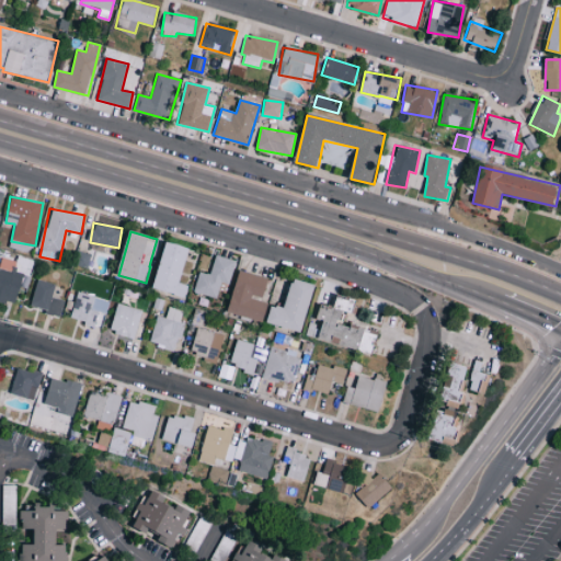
[(182,284),(190,248),(165,242),(155,290),(187,298),(190,286),(182,284)]
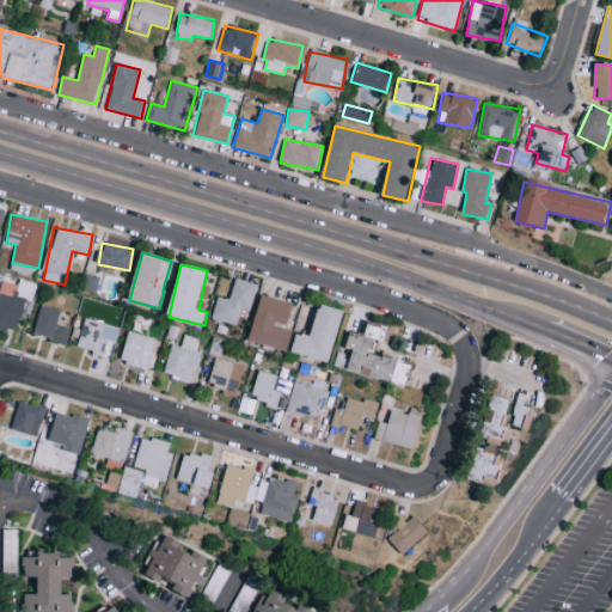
[(96,293),(101,277),(84,273),(79,288),(96,293)]
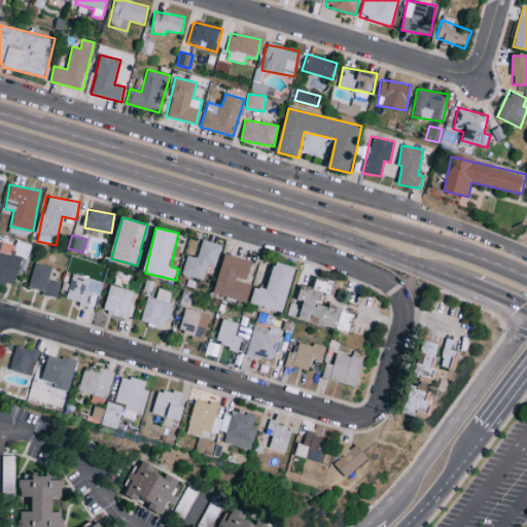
[(216,268),(222,245),(203,240),(198,258),(187,255),(181,275),(204,281),(208,266),(216,268)]
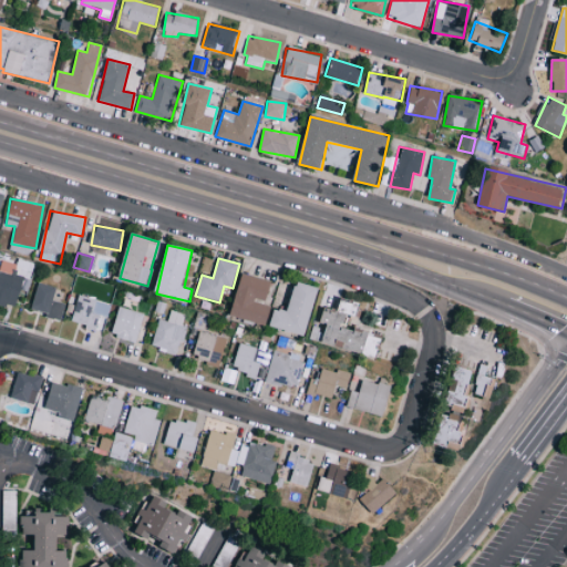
[(0,303),(14,309),(21,289),(27,291),(30,280),(0,269),(0,303)]
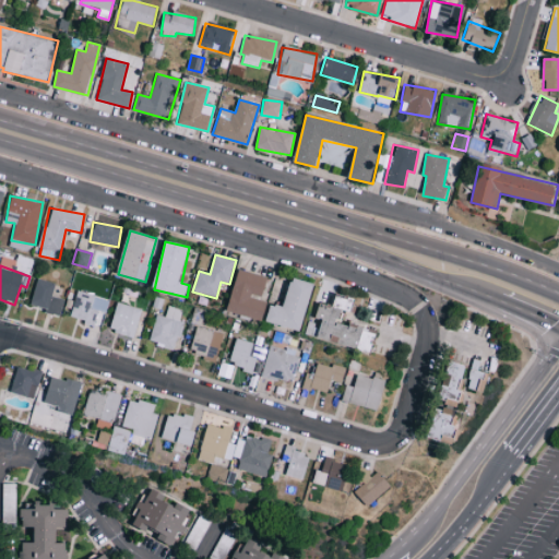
[(264,320),(268,300),(263,299),(269,277),(238,271),(228,313),(264,320)]
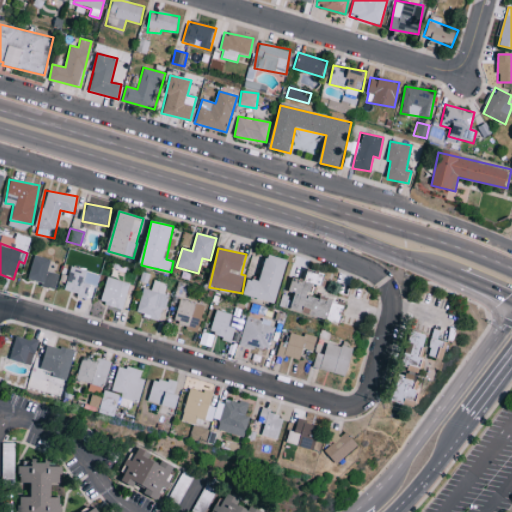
[(276,304),(290,261),(269,254),(261,282),(249,278),(244,294),(276,304)]
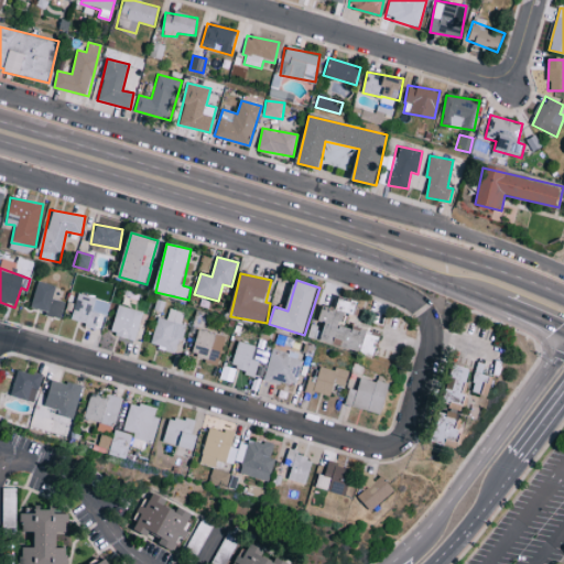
[(31,308),(61,317),(65,302),(53,299),(56,286),(39,281),(31,308)]
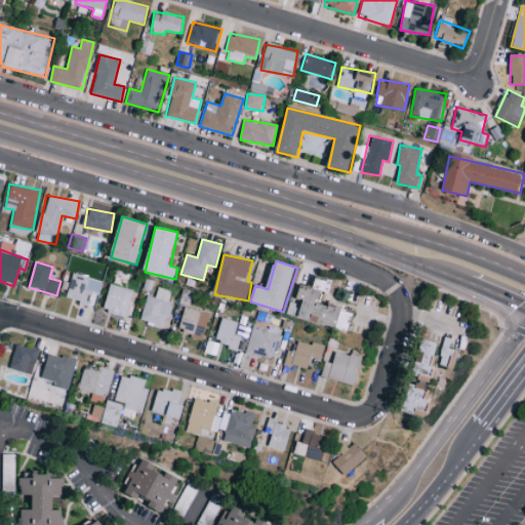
[(66,298),(92,306),(96,291),(87,288),(90,278),(73,273),(66,298)]
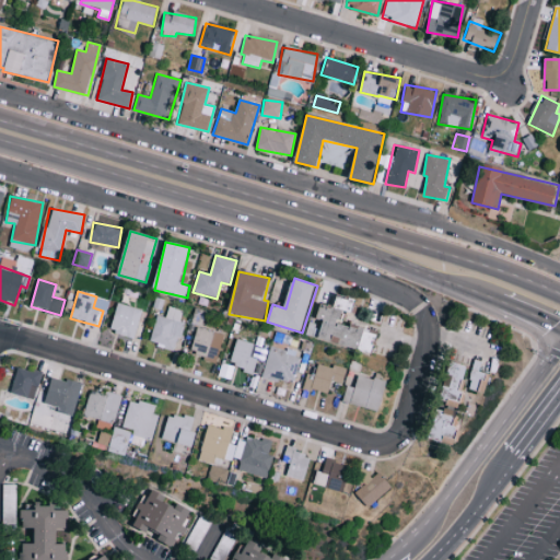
[(317,339),(374,353),(378,334),(338,323),(342,310),(352,313),(356,299),(337,294),(334,307),(319,303),(315,318),(323,321),(317,339)]
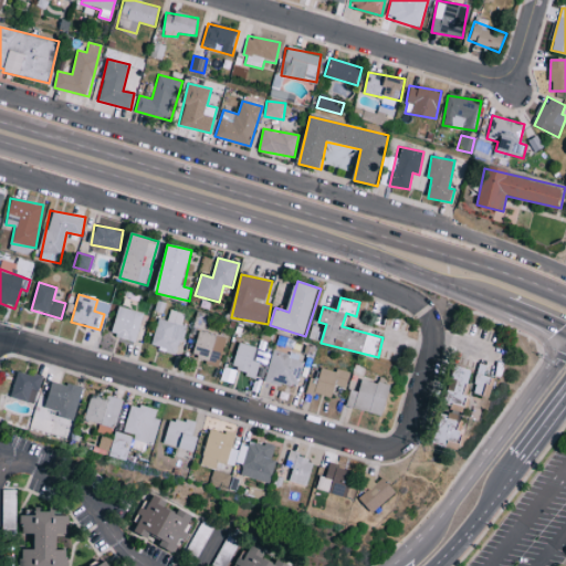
[(112,335),(136,342),(143,313),(118,306),(112,335)]
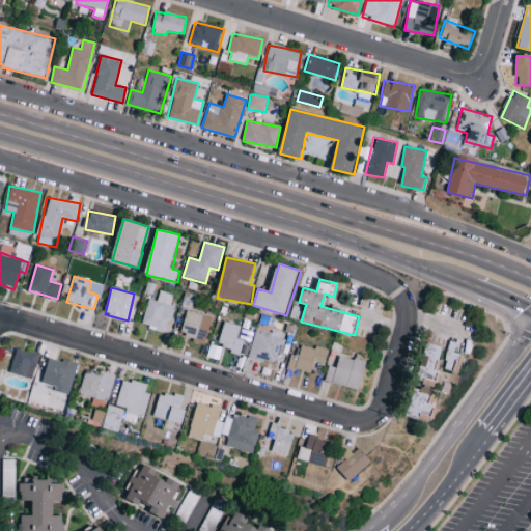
[(148,299),(142,326),(166,332),(174,295),(160,290),(157,301),(148,299)]
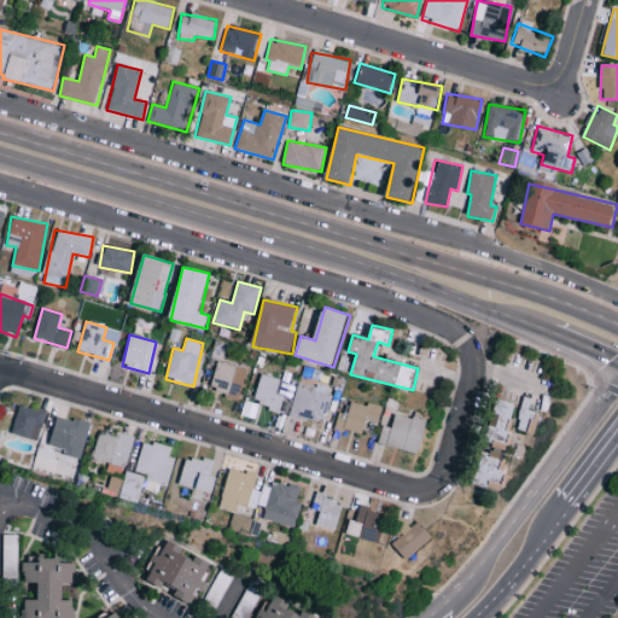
[(211,391),(242,396),(245,367),(216,362),(211,391)]
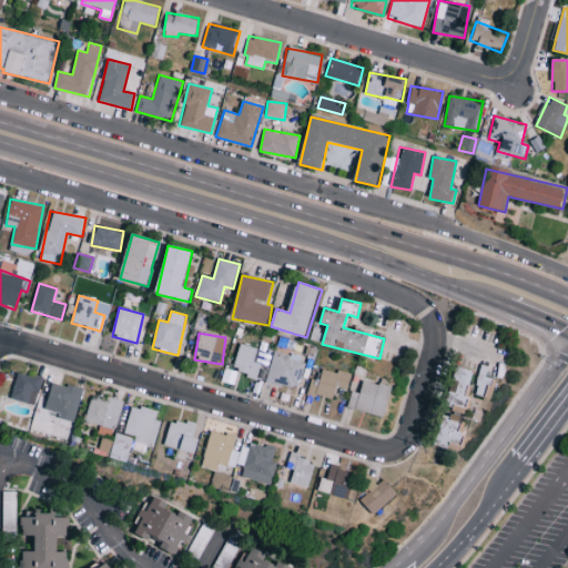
[(254,362),(256,347),(237,344),(233,369),(245,372),(244,377),(256,379),(260,363),(254,362)]
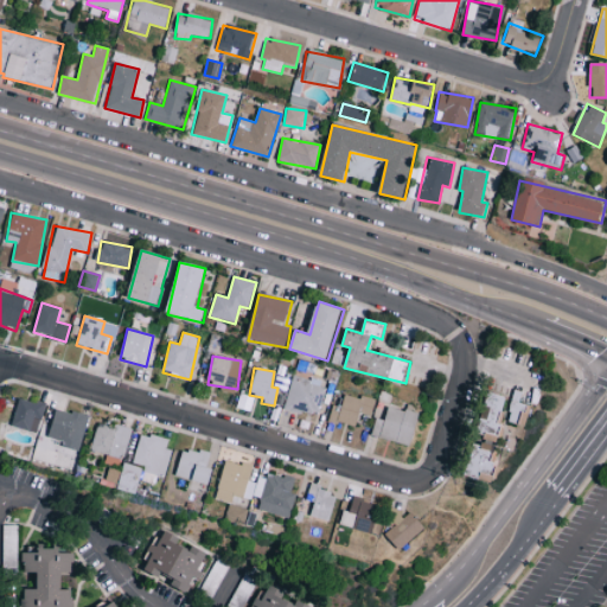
[(326,383),(291,376),(283,409),(319,416),(326,383)]
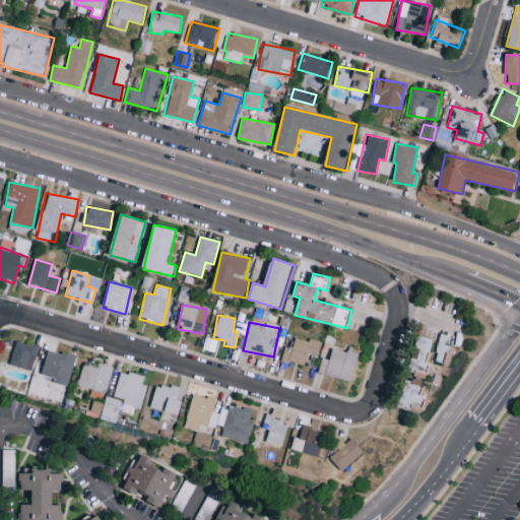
[(448,335),(441,333),(433,361),(448,366),(453,347),(445,344),(448,335)]
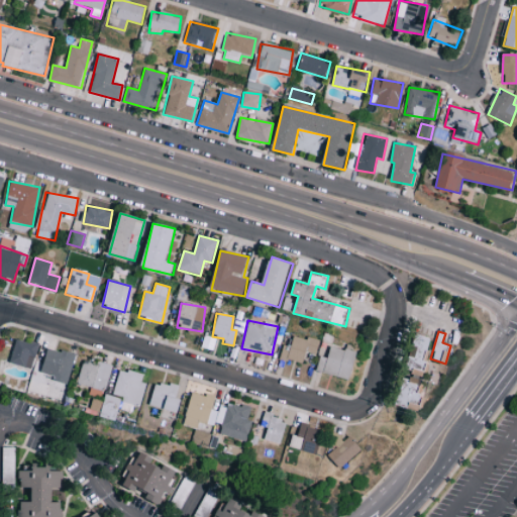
[(432,348),(430,347),(432,338),(419,334),(408,366),(425,372),(432,348)]
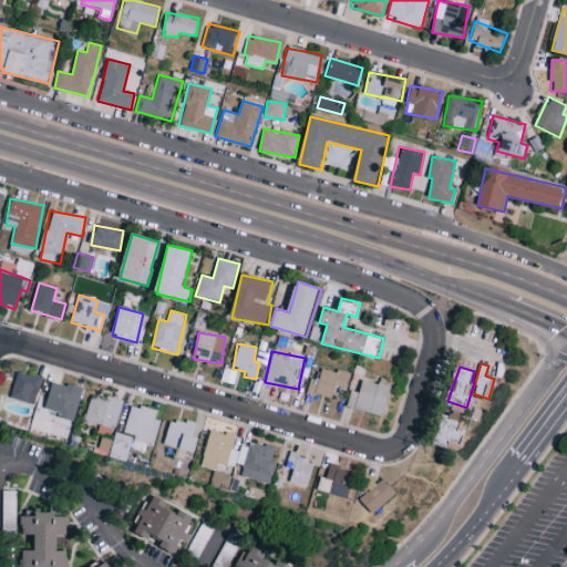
[(310,378),(307,392),(331,399),(334,385),(346,389),(350,372),(337,368),(336,372),(322,368),(319,380),(310,378)]
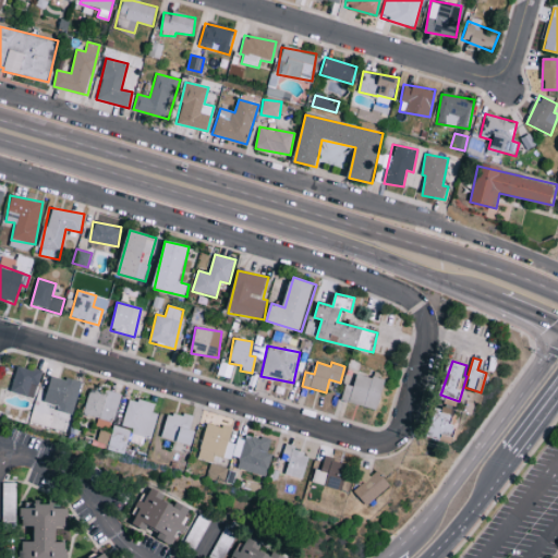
[(40,371),(16,366),(11,392),(35,398),(40,371)]
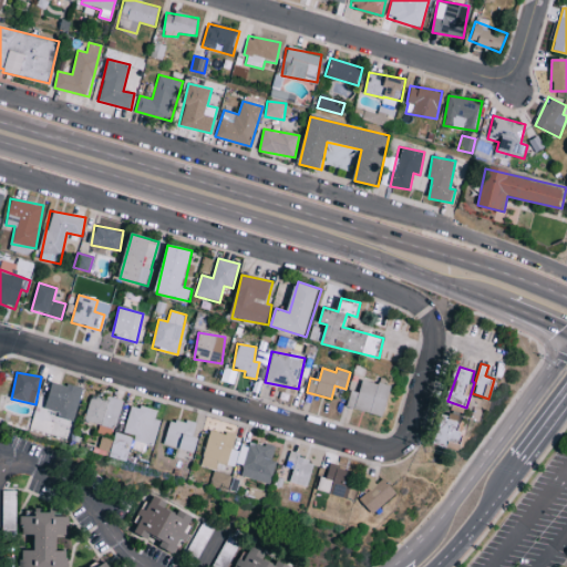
[(359,393),(350,390),(346,406),(384,416),(392,387),(363,379),(359,393)]
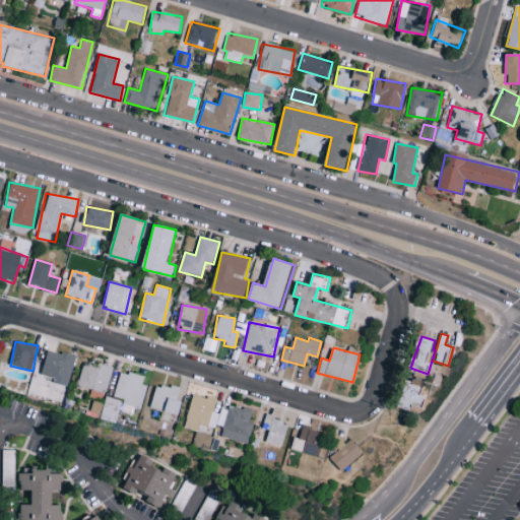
[(67,386),(75,358),(49,349),(42,374),(55,378),(54,382),(67,386)]
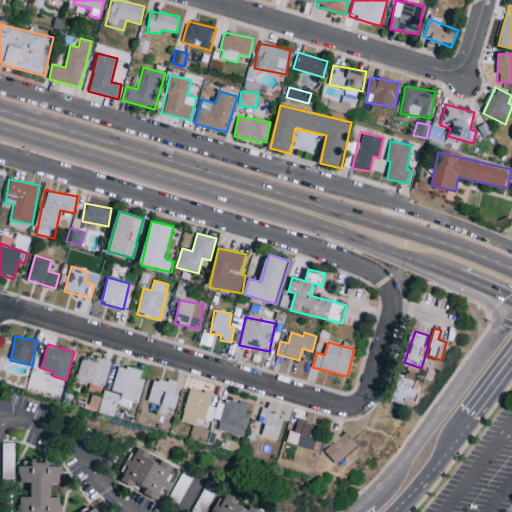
[(111,390),(122,394),(118,405),(129,408),(132,398),(138,400),(144,380),(140,378),(142,371),(119,365),(111,390)]
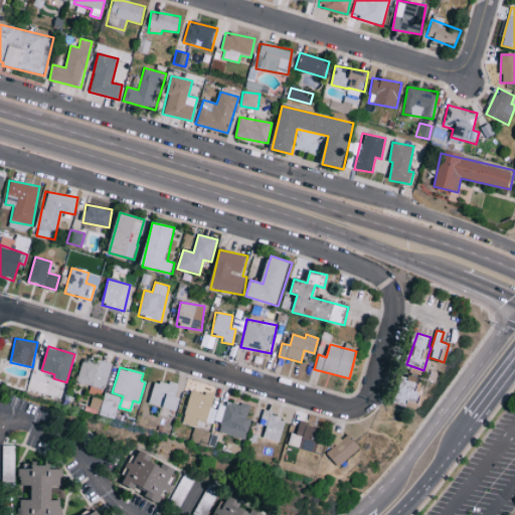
[(401,375),(393,402),(408,406),(409,401),(422,405),(425,396),(420,395),(424,382),(401,375)]
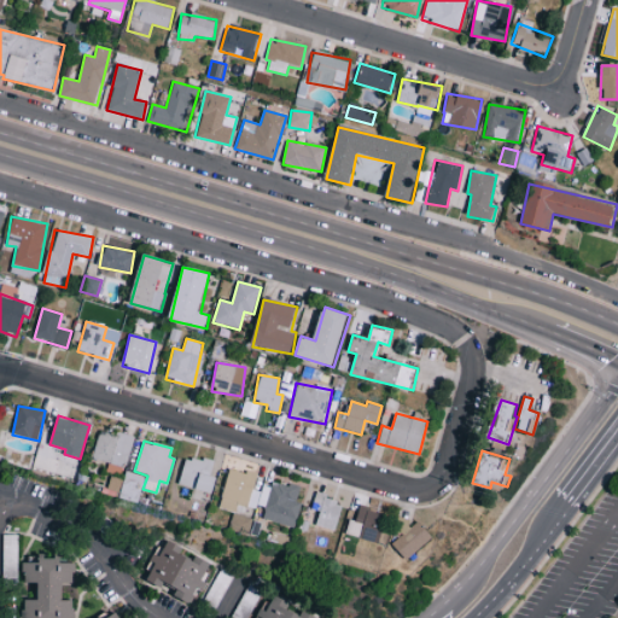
[(211,476),(214,464),(186,455),(179,484),(214,494),(219,478),(211,476)]
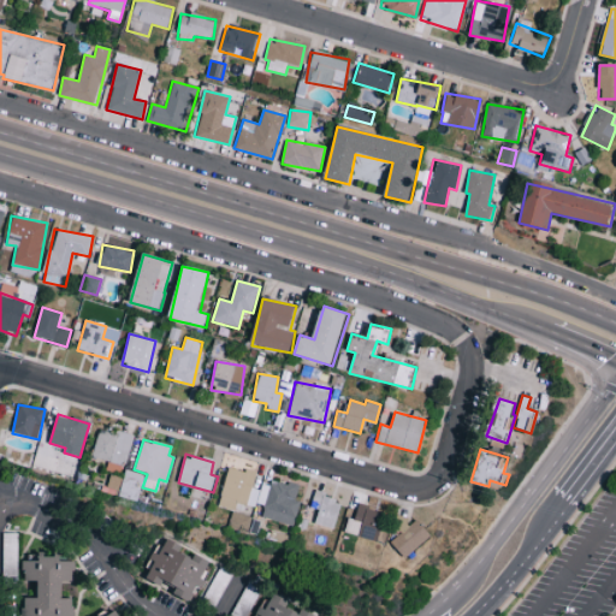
[(235,510),(237,502),(255,507),(260,490),(252,487),(255,474),(230,467),(218,505),(235,510)]
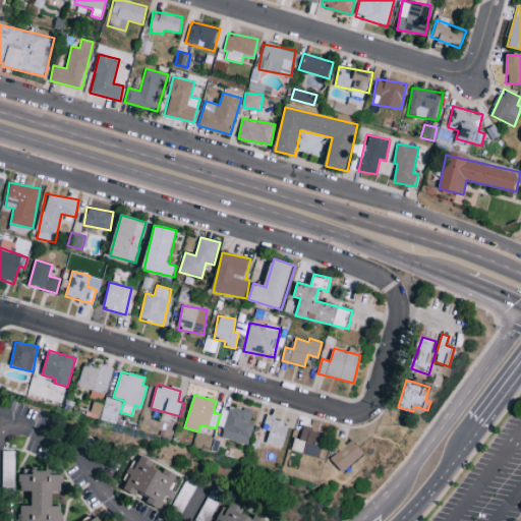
[(116,424),(122,401),(106,397),(100,419),(116,424)]
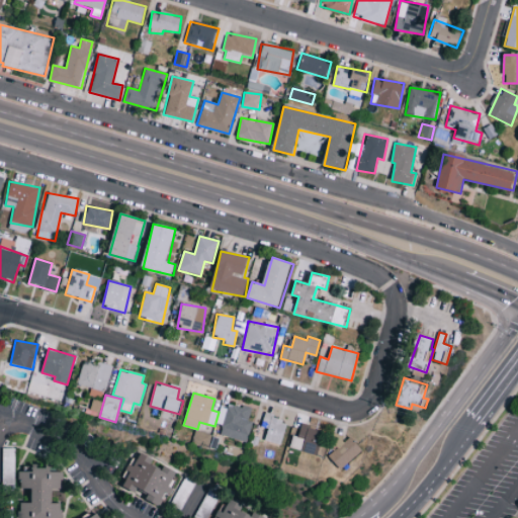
[(220,435),(247,442),(252,421),(248,420),(251,410),(222,403),(217,423),(223,425),(220,435)]
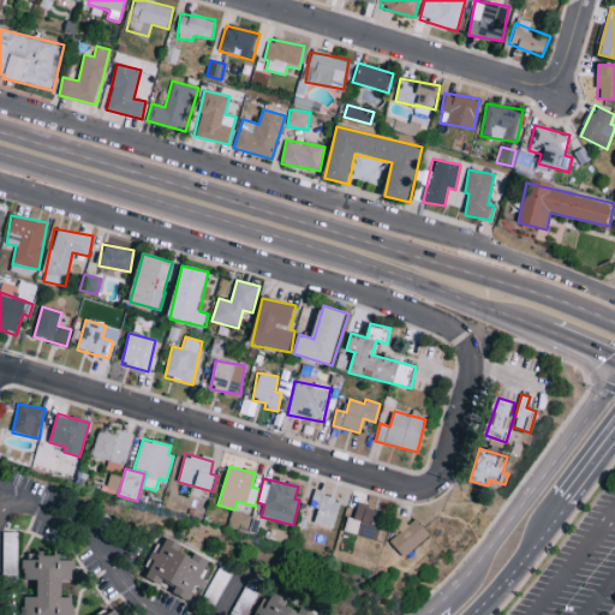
[(340,500),(314,493),(310,506),(318,508),(314,523),(333,527),(340,500)]
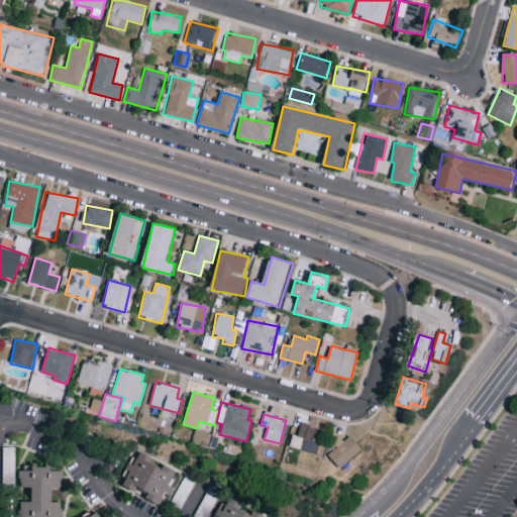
[(323,429),(301,423),(298,435),(292,434),(289,447),(317,454),(323,429)]
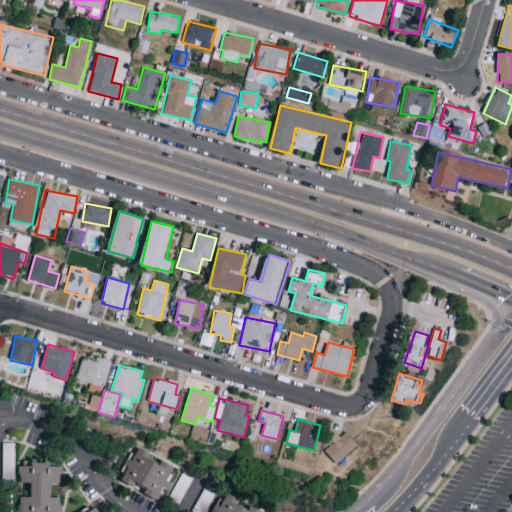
[(325,453),(338,465),(357,443),(344,432),(325,453)]
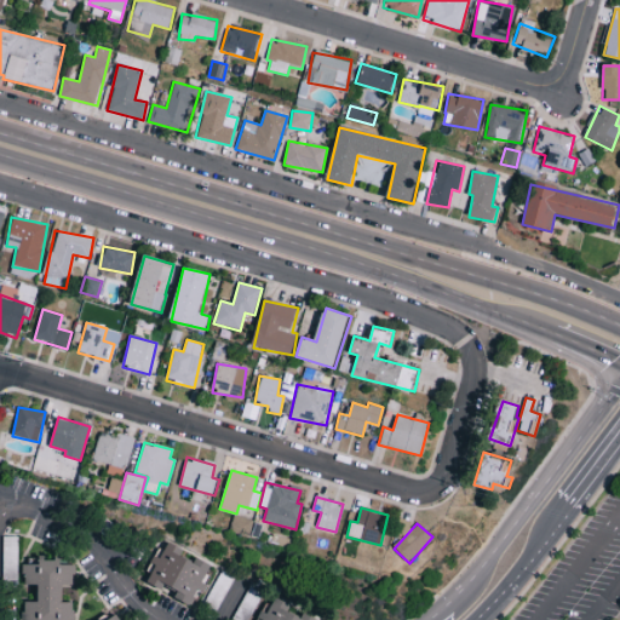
[(148,583),(164,590),(166,585),(179,591),(176,597),(194,607),(213,566),(197,557),(195,562),(182,556),(185,550),(168,541),(159,562),(148,583)]
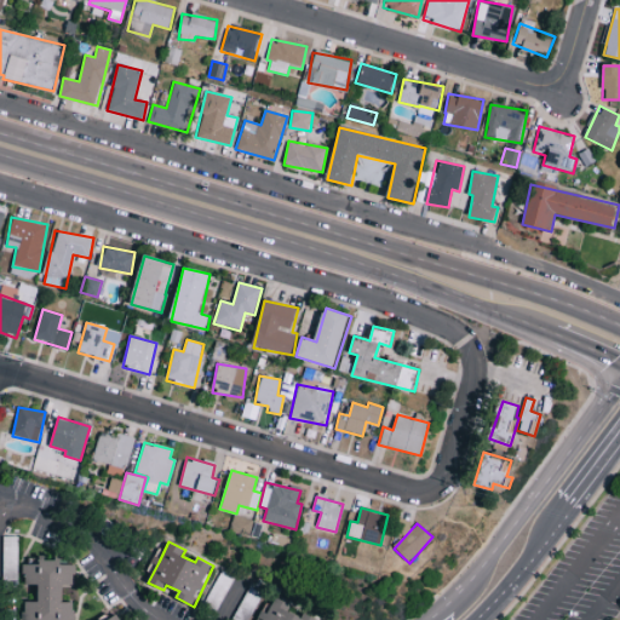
[(23,619),(74,619),(75,603),(63,603),(64,586),(76,586),(76,566),(63,566),(63,560),(41,558),(41,566),(26,564),(24,585),(40,586),(40,603),(26,602),(23,619)]
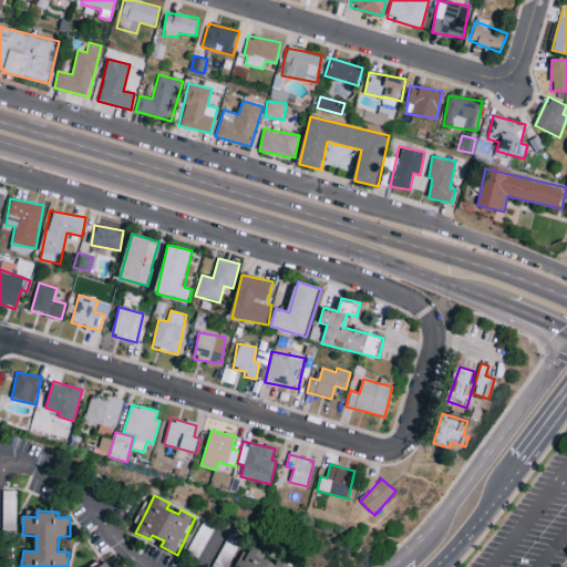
[(288,566),(265,558),(267,553),(250,547),(245,562),(238,559),(234,566),(288,566)]
